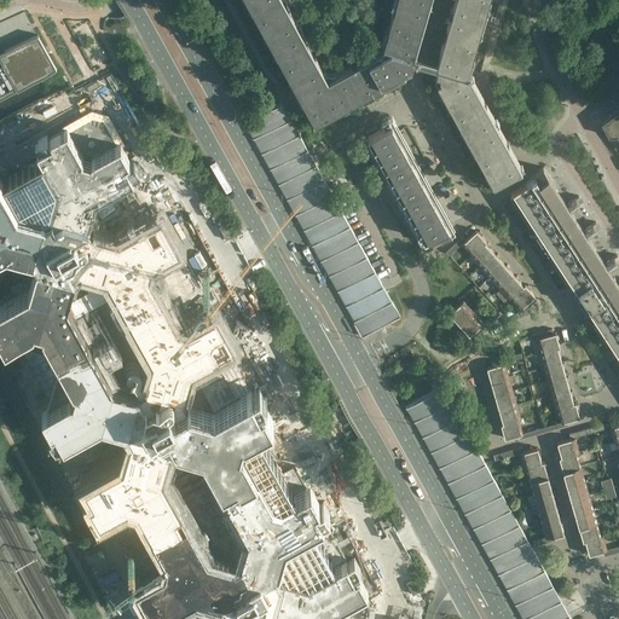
[(397,79),(395,77),(410,69),(412,59),(415,52),(429,0),(246,0),(248,5),(253,3),(256,10),(254,11),(262,25),(265,24),(268,32),(265,34),(273,51),(278,48),(282,56),(279,57),(288,71),(290,70),(294,79),(290,80),(300,98),(301,100),(305,103),(313,117),(316,116),(318,120),(343,106),(342,105),(348,102),(350,105),(354,103),(358,100),(357,96),(364,92),(365,94),(380,86),(379,84),(386,79),(388,84),(397,79)]
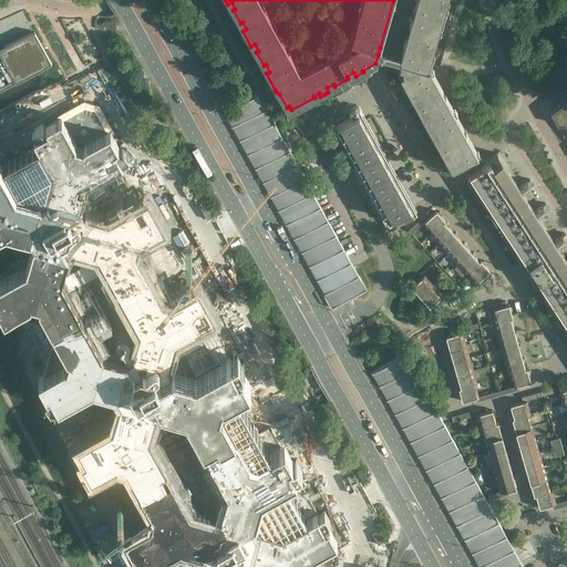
[(408,92),(412,90),(415,96),(413,98),(421,111),(423,110),(428,117),(423,119),(431,134),(435,132),(439,138),(436,140),(440,146),(444,153),(446,152),(450,158),(446,161),(451,168),(478,154),(431,69),(431,66),(431,64),(433,55),(429,54),(431,47),(434,48),(436,40),(437,33),(435,32),(437,24),(442,26),(446,10),(442,9),(444,1),(446,1),(446,0),(416,0),(401,53),(400,58),(399,60),(401,61),(398,70),(400,74),(405,83),(403,83),(408,92)]
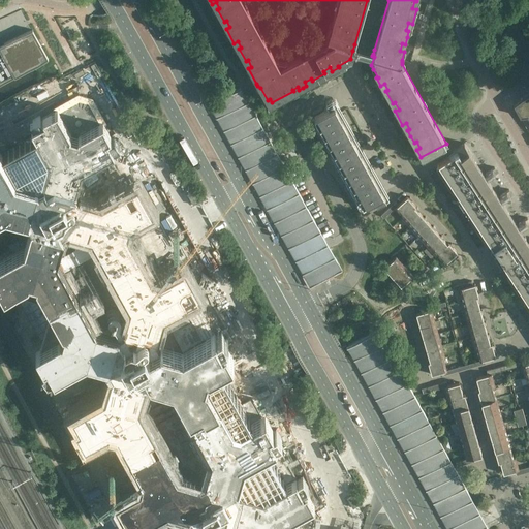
[(0,85),(36,65),(49,58),(42,48),(38,40),(33,30),(0,45),(0,85)]
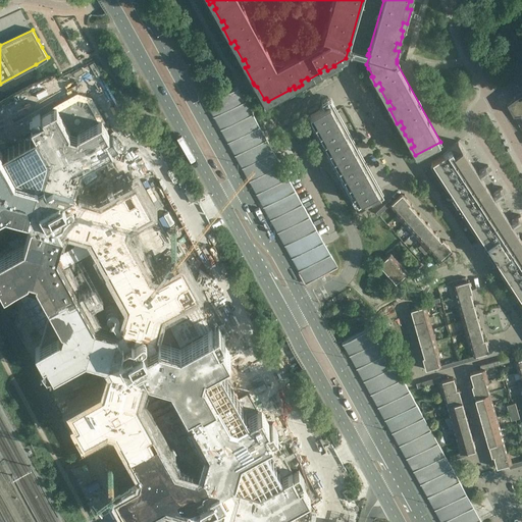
[(350,44),(348,50),(367,55),(369,49),(350,44)]
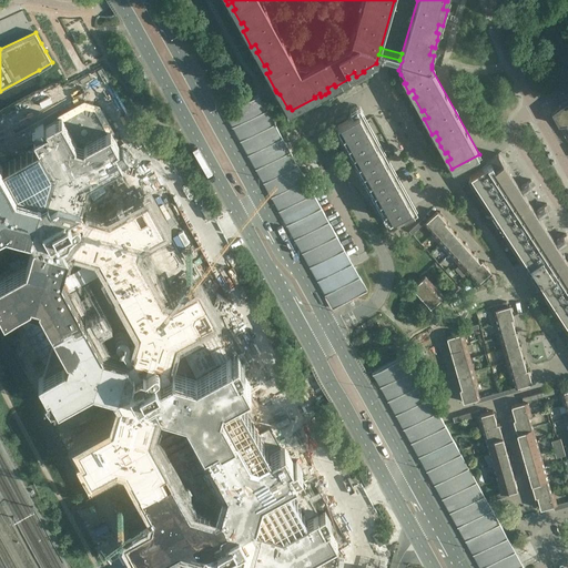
[(41,91),(46,98),(59,90),(54,83),(41,91)]
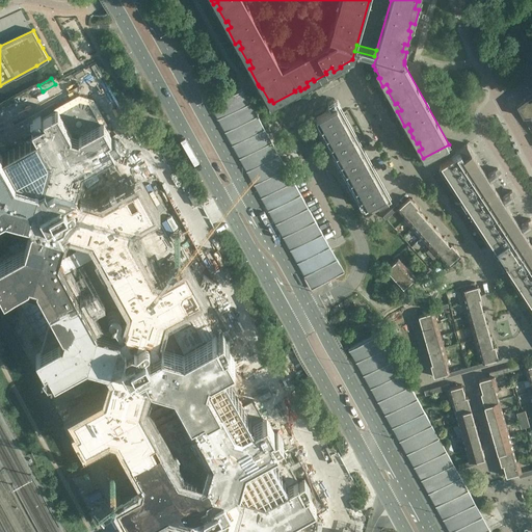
[(326,240),(298,189),(289,171),(282,160),(277,152),(242,87),(210,105),(312,290),(321,285),(329,281),(335,277),(344,272),(333,250),(326,240)]
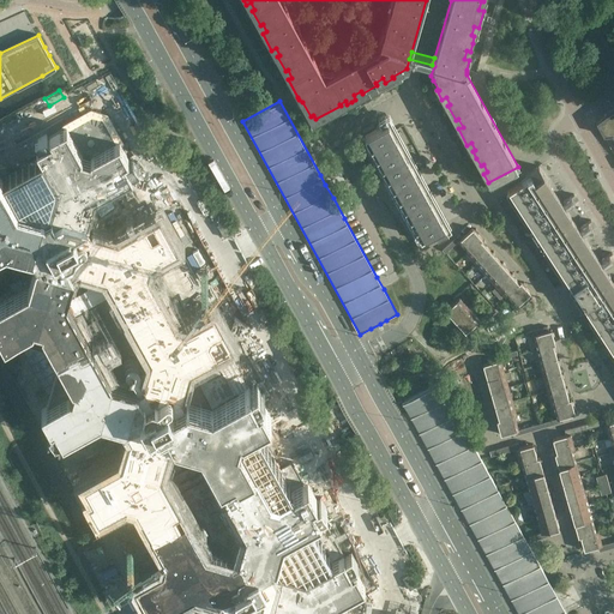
[(613,109),(606,114),(596,122),(605,136),(612,134),(613,137),(613,109)]
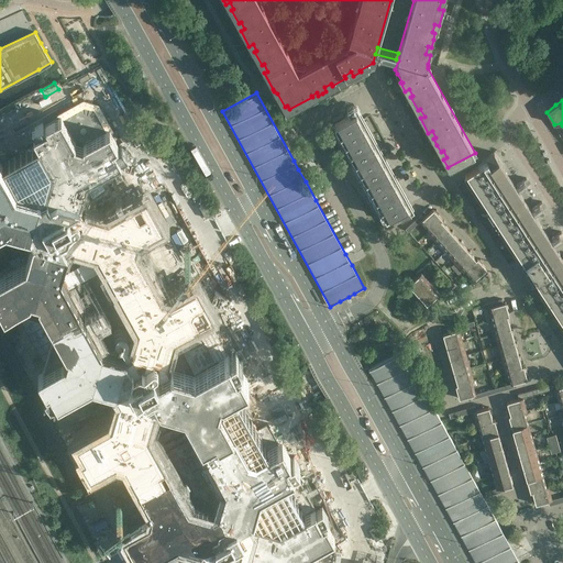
[(283,441),(278,443),(267,424),(241,440),(220,404),(218,403),(221,395),(222,396),(249,382),(239,364),(242,363),(236,352),(230,355),(229,354),(211,364),(196,334),(162,353),(113,340),(99,311),(102,313),(116,337),(150,345),(164,338),(176,341),(192,332),(200,306),(191,288),(165,280),(150,289),(127,283),(108,294),(91,288),(84,274),(94,268),(91,265),(92,264),(94,264),(94,263),(94,262),(94,261),(94,260),(92,258),(92,257),(91,257),(90,257),(89,257),(88,257),(84,251),(85,251),(85,250),(86,250),(86,249),(86,247),(86,246),(86,245),(85,244),(84,243),(83,243),(81,243),(80,243),(73,231),(68,233),(70,229),(79,223),(80,220),(79,217),(76,216),(74,217),(70,210),(78,206),(78,207),(81,205),(88,180),(111,168),(123,162),(122,159),(129,156),(122,145),(119,146),(110,130),(107,131),(97,113),(94,114),(91,114),(92,113),(91,112),(91,111),(90,111),(90,110),(89,110),(88,110),(87,110),(86,110),(85,111),(84,112),(83,112),(80,109),(80,108),(63,118),(62,116),(44,125),(43,122),(32,129),(35,134),(33,135),(52,170),(45,195),(46,196),(41,198),(40,197),(17,190),(0,161),(0,229),(6,225),(30,233),(34,240),(29,261),(0,276),(0,305),(1,308),(31,317),(50,349),(41,378),(47,389),(44,392),(51,403),(56,399),(57,401),(92,382),(102,385),(116,407),(112,418),(74,439),(75,441),(73,442),(78,453),(81,452),(90,468),(117,454),(118,452),(125,454),(124,456),(140,483),(155,474),(153,471),(156,468),(159,476),(167,472),(166,470),(177,464),(187,467),(197,484),(190,506),(184,509),(188,516),(184,531),(177,534),(180,540),(174,562),(330,562),(335,548),(331,539),(335,537),(326,520),(329,519),(322,508),(316,511),(295,473),(295,471),(300,467),(294,456),(291,459),(283,441)]
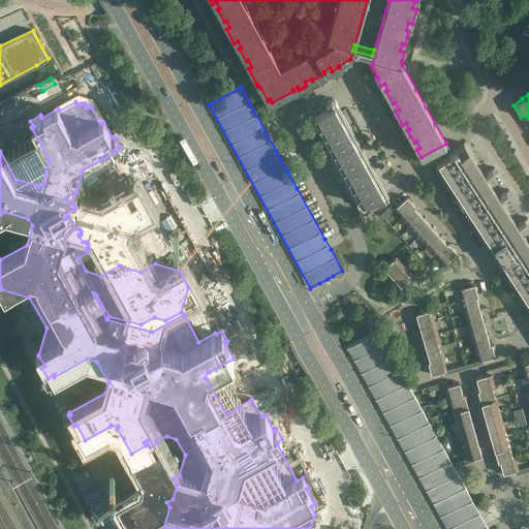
[(339,113),(335,105),(314,117),(352,186),(347,189),(361,214),(377,205),(378,208),(381,206),(389,203),(359,149),(339,113)]
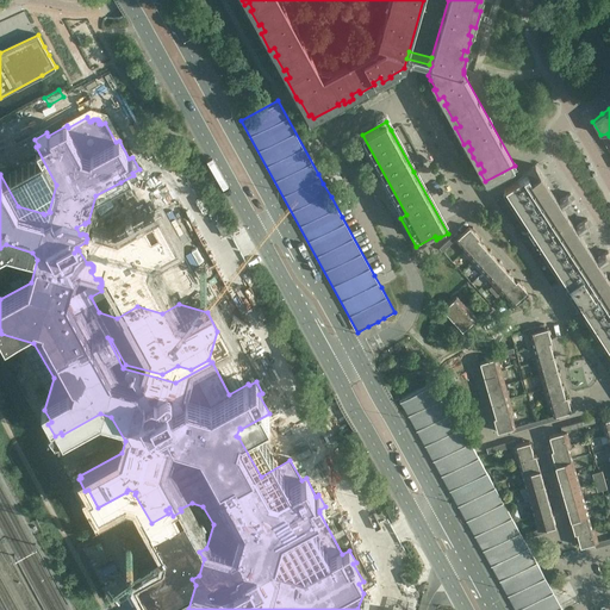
[(549,187),(546,180),(535,165),(522,174),(523,176),(505,188),(510,194),(508,195),(510,198),(511,197),(518,207),(549,187)]
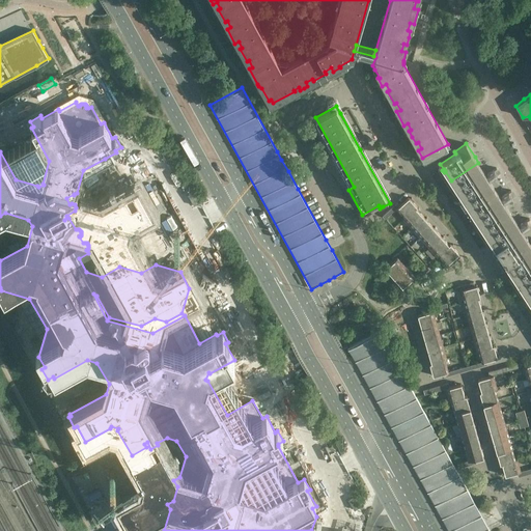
[(495,188),(491,183),(490,179),(499,172),(497,168),(486,174),(478,163),(451,180),(456,189),(455,190),(456,192),(457,192),(459,195),(458,195),(460,198),(462,197),(468,206),(495,188)]
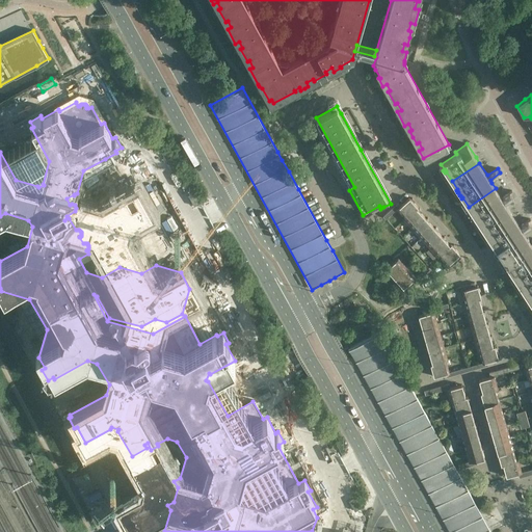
[(512,214),(508,208),(505,202),(514,195),(512,191),(502,197),(496,188),(469,207),(474,215),(473,216),(474,218),(475,217),(477,220),(476,221),(478,223),(479,223),(484,232),(512,214)]
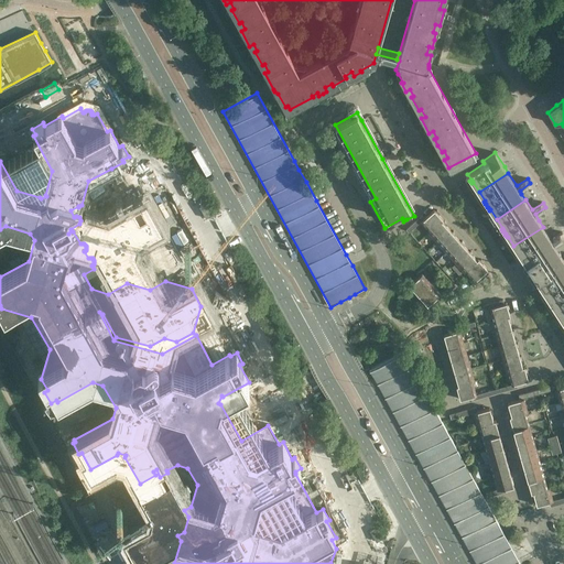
[(431,231),(442,221),(444,220),(434,209),(425,218),(422,215),(405,229),(409,232),(422,221),(431,231)]
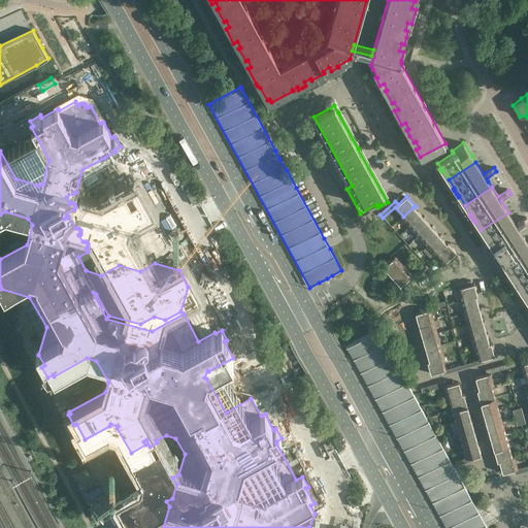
[(410,227),(422,217),(414,207),(403,217),(401,218),(410,227)]
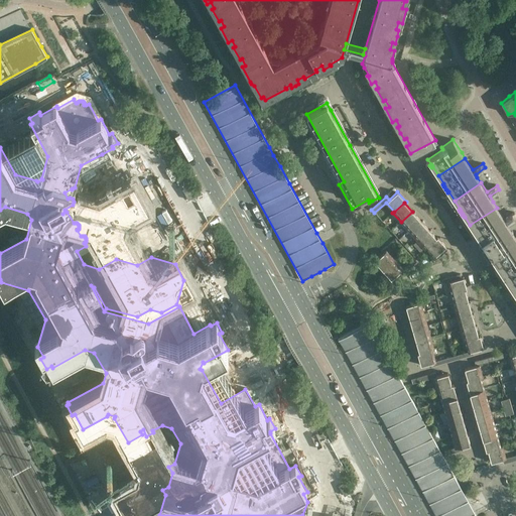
[(515,236),(513,232),(507,224),(515,217),(515,215),(514,213),(504,219),(497,208),(470,225),(476,233),(474,234),(476,236),(477,235),(486,248),(495,263),(494,264),(495,266),(497,265),(502,274),(515,264),(515,236)]
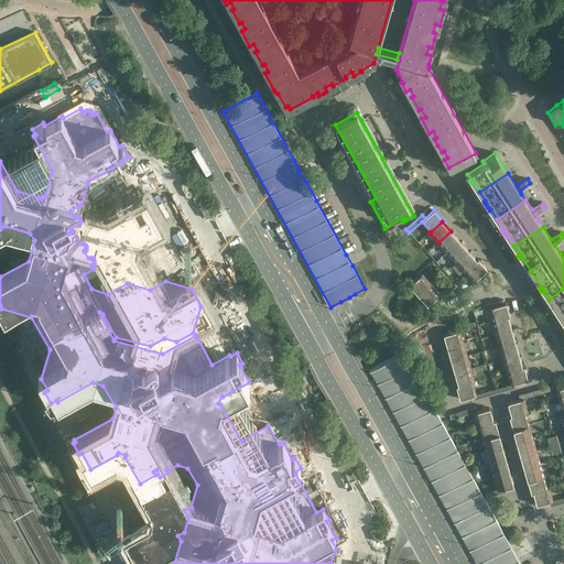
[(447,252),(459,240),(451,231),(438,242),(447,252)]
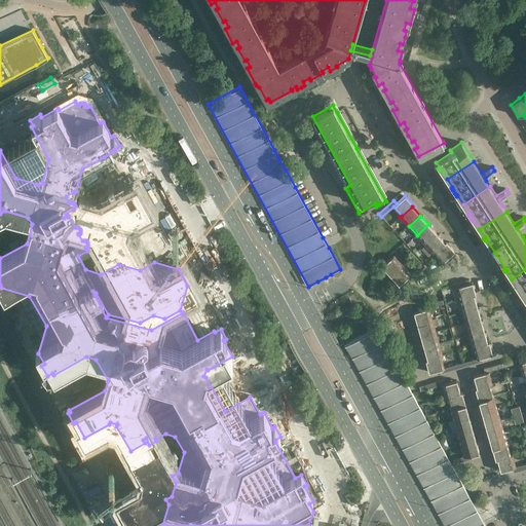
[(425,245),(437,233),(428,224),(417,235),(425,245)]
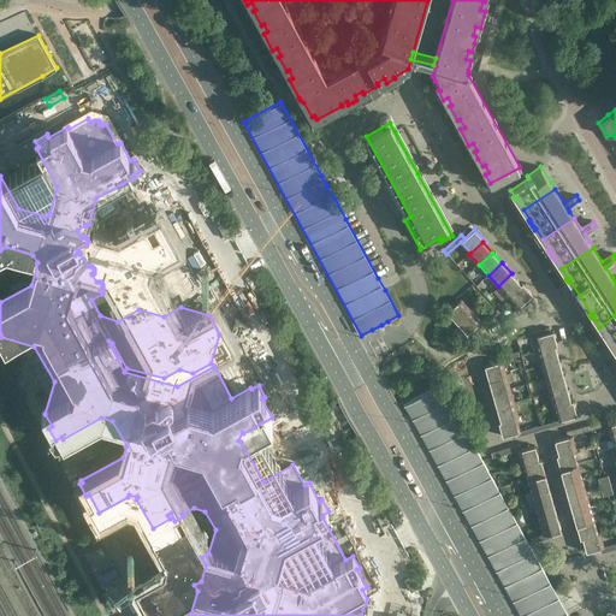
[(521,284),(511,273),(498,286),(508,297),(509,296),(509,295),(521,284)]
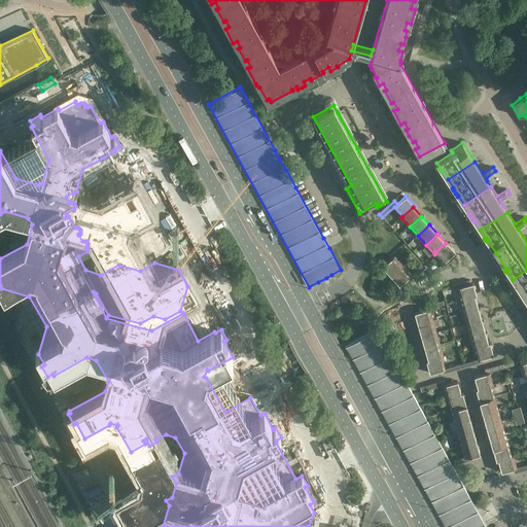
[(454,253),(456,251),(447,242),(446,243),(435,252),(435,253),(444,262),(454,253)]
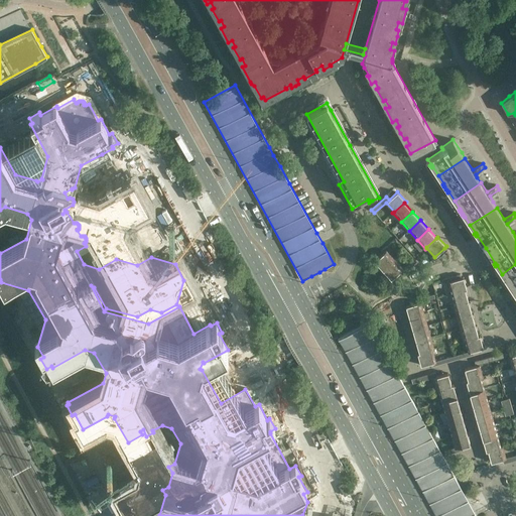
[(432,263),(441,255),(447,250),(444,248),(434,257),(430,261),(432,263)]
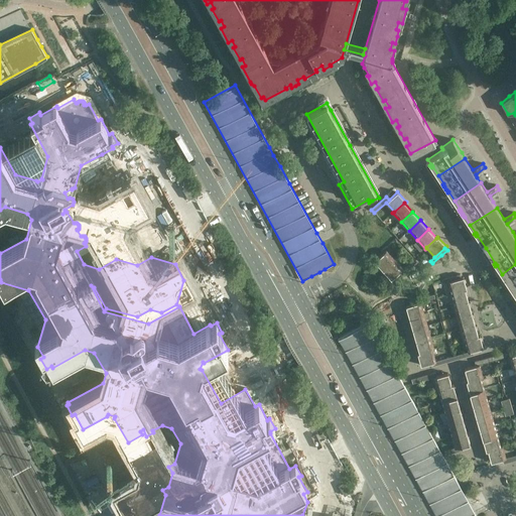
[(383,270),(394,260),(386,251),(375,261),(383,270)]
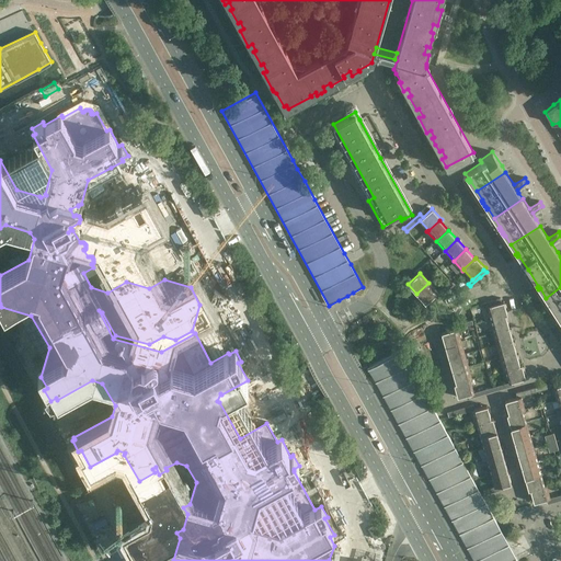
[(444,293),(453,285),(450,282),(442,289),(444,293)]
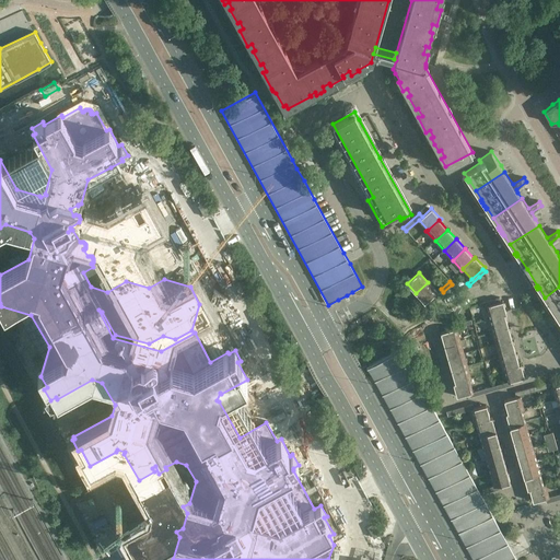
[(424,303),(438,292),(428,282),(416,293),(424,303)]
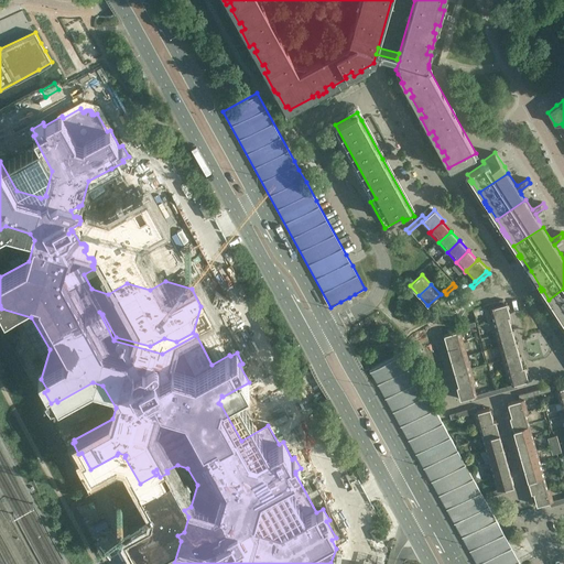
[(563,289),(549,300),(555,308),(553,310),(555,312),(556,311),(559,314),(557,315),(557,316),(559,318),(561,317),(563,323),(563,289)]
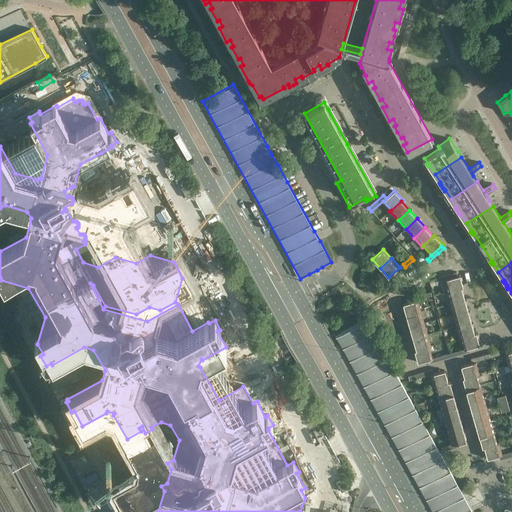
[(445,279),(457,276),(456,272),(438,277),(439,281),(445,279)]
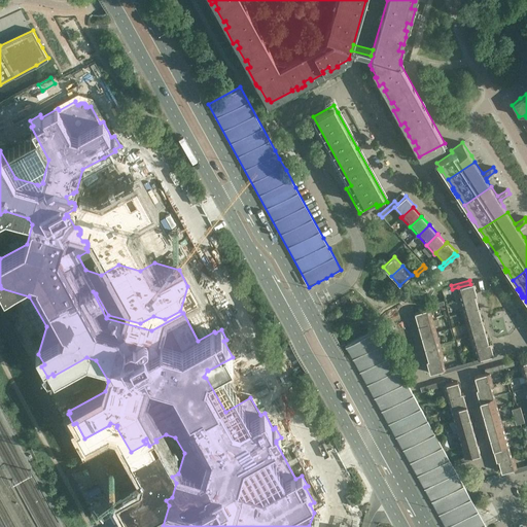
[(473,283),(470,284),(458,287),(461,300),(475,295),(477,295),(473,283)]
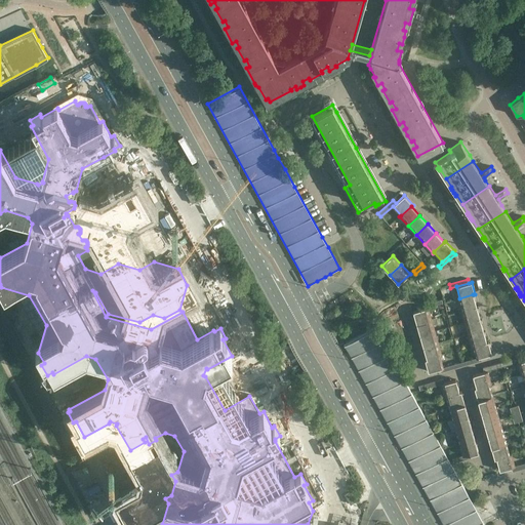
[(477,307),(473,294),(459,298),(457,299),(461,311),(477,307)]
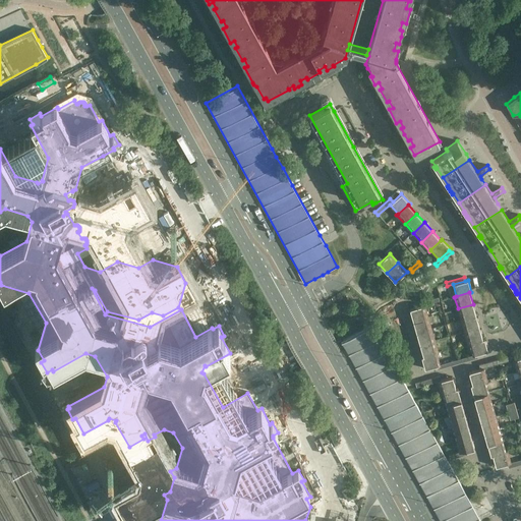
[(476,315),(473,304),(458,308),(461,321),(476,315)]
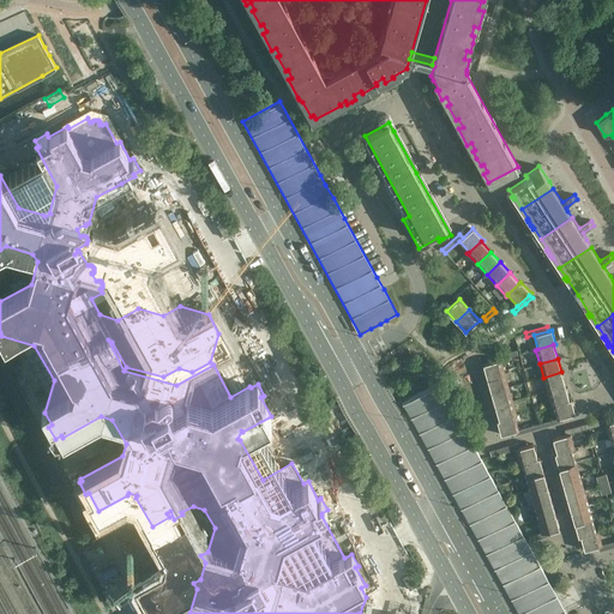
[(505,373),(501,360),(483,365),(487,379),(505,373)]
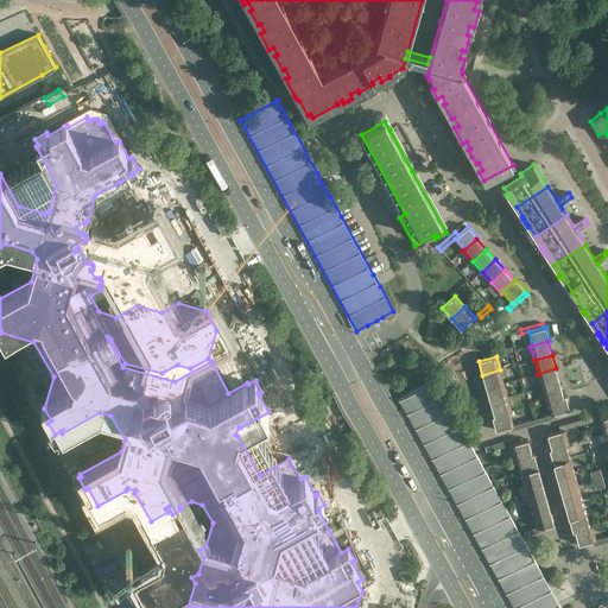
[(303,369),(299,365),(291,369),(295,374),(303,369)]
